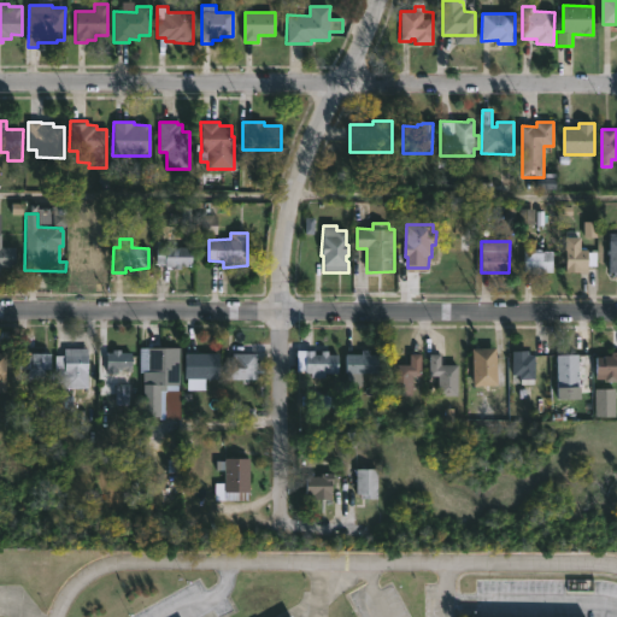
[(576,244),(576,250),(588,250),(588,271),(566,271),(566,244),(576,244)]
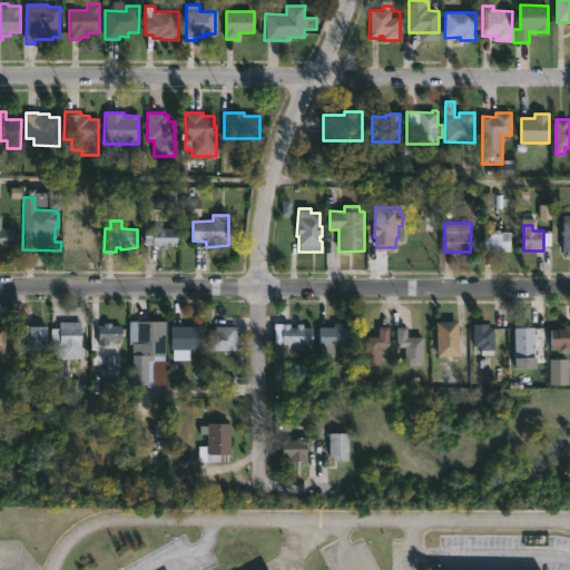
[(159,227),(177,228),(177,246),(160,248),(160,246),(153,246),(153,244),(144,244),(145,227),(159,227)]
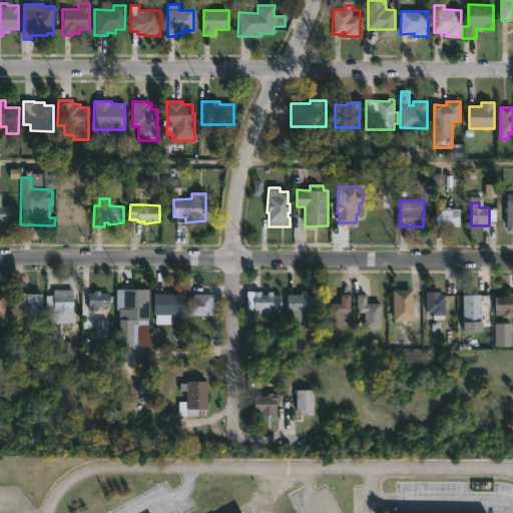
[(0,206),(13,206),(12,222),(0,222),(0,206)]
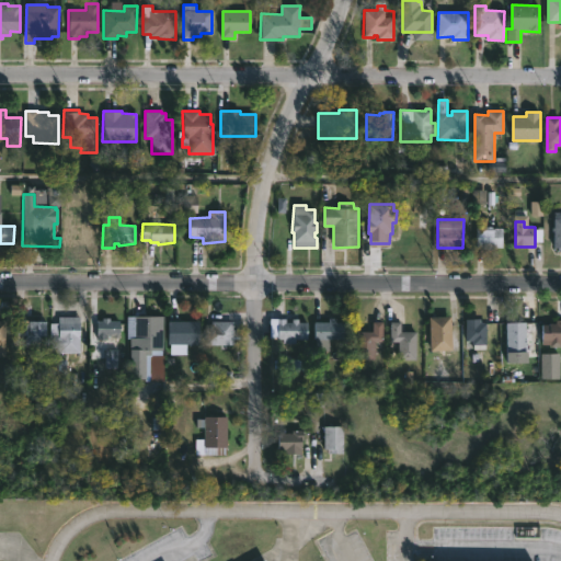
[(492,227),(492,228),(503,229),(503,248),(492,248),(492,250),(487,249),(487,248),(477,248),(477,228),(492,227)]
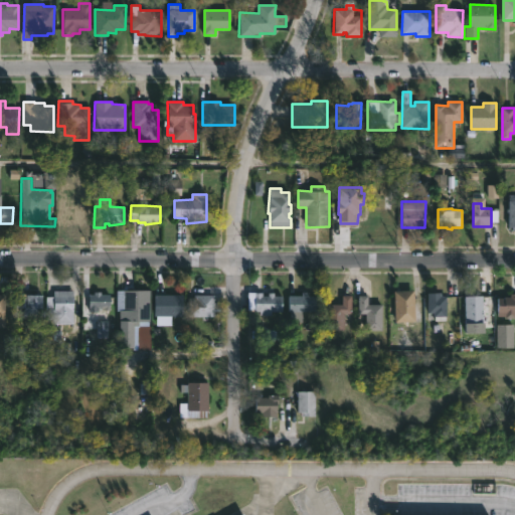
[(415,321),(394,322),(393,291),(413,289),(415,321)]
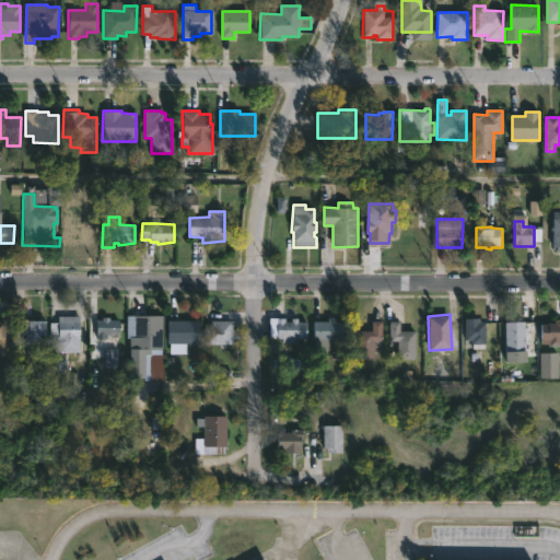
[(156,339),(156,378),(146,378),(146,364),(129,364),(129,339),(126,339),(126,315),(163,316),(163,339),(156,339)]
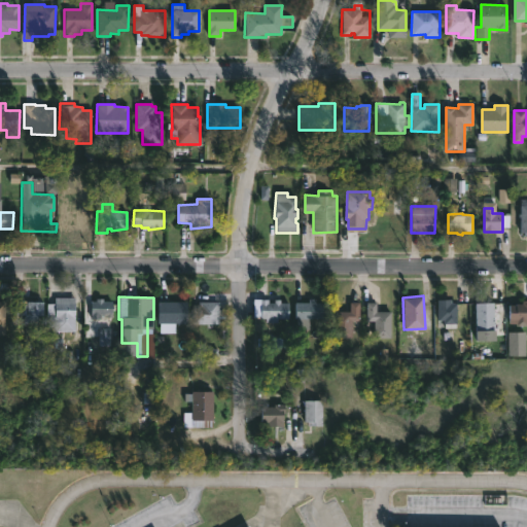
[(75,297),(75,331),(48,332),(46,304),(55,304),(55,297),(75,297)]
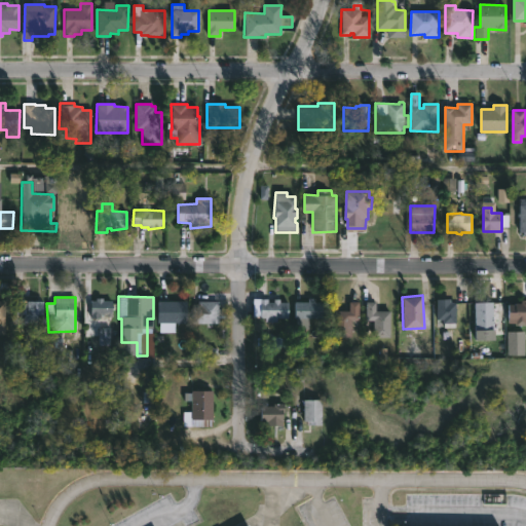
[(103,299),(103,301),(113,301),(112,314),(101,314),(101,318),(90,318),(90,301),(96,301),(96,298),(103,299)]
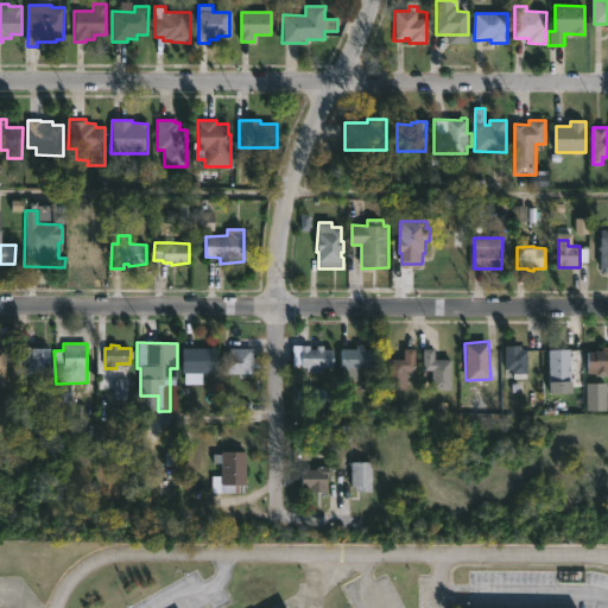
[(519,344),(519,349),(526,348),(526,373),(512,373),(512,368),(504,368),(504,344),(519,344)]
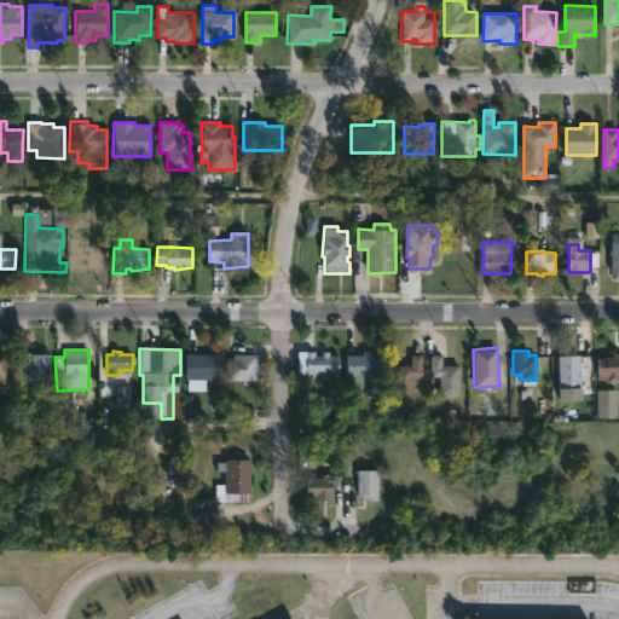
[(371,352),(371,356),(381,356),(380,375),(347,375),(347,356),(364,356),(364,352),(371,352)]
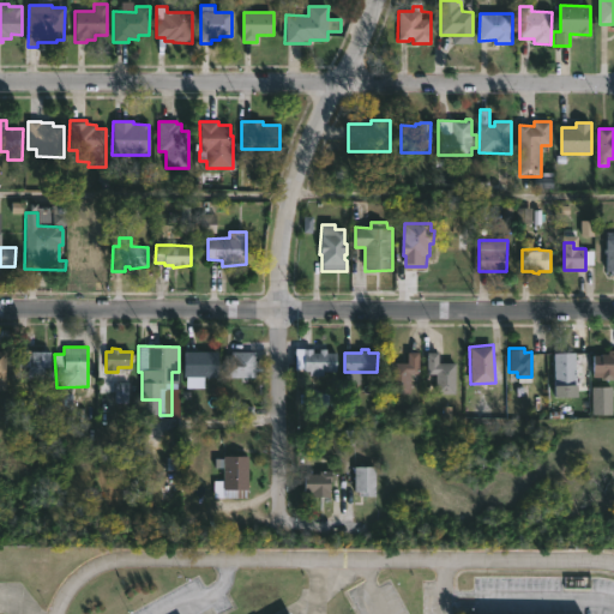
[(326,350),(326,354),(336,354),(336,372),(323,372),(323,377),(309,377),(309,372),(304,372),(304,353),(319,354),(319,350),(326,350)]
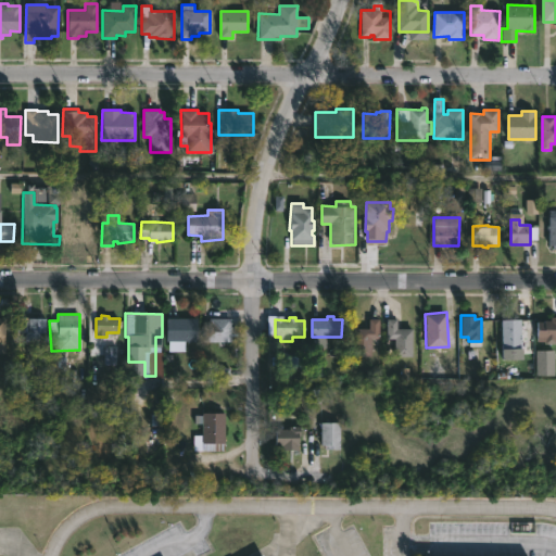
[(555,317),(555,344),(546,344),(546,341),(539,339),(539,321),(550,320),(550,317),(555,317)]
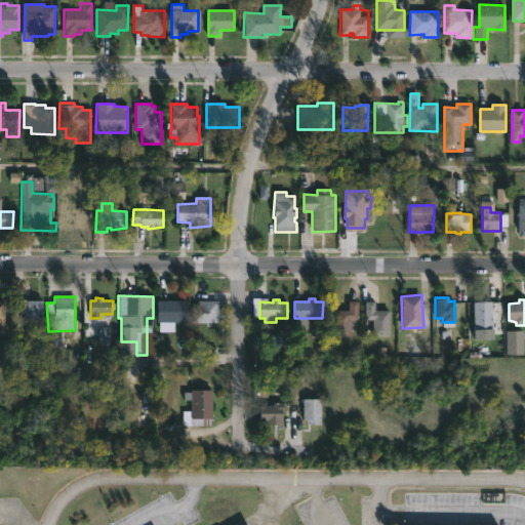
[(31,322),(24,322),(24,314),(27,314),(27,300),(44,301),(43,315),(38,315),(37,322),(31,322)]
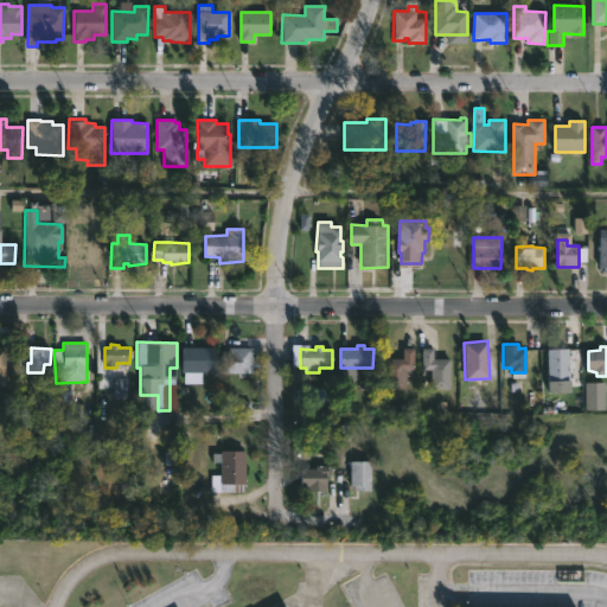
[(216,374),(181,372),(181,347),(216,347),(216,374)]
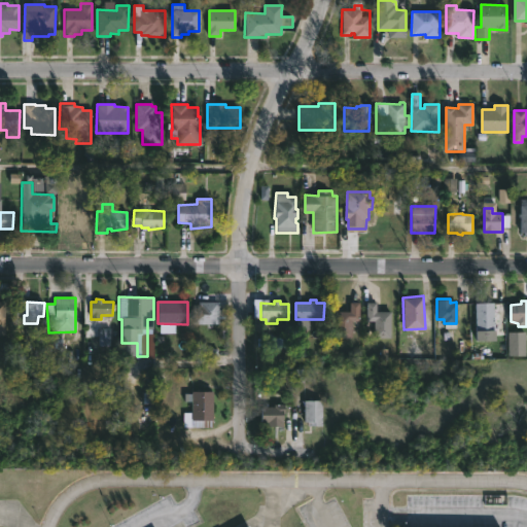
[(219,303),(219,310),(225,310),(225,323),(219,323),(219,324),(192,324),(194,305),(199,305),(199,302),(219,303)]
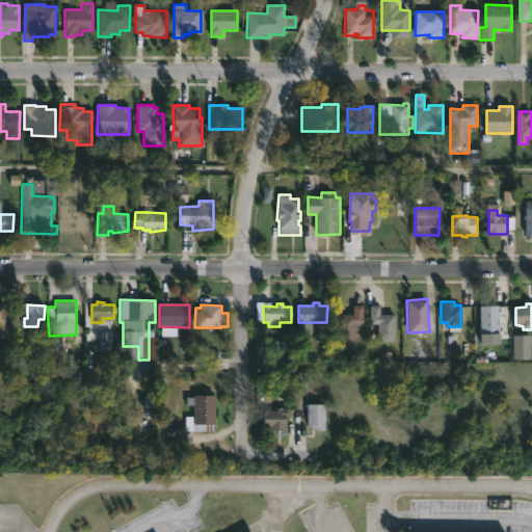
[(498,304),(499,325),(504,325),(505,333),(500,333),(500,342),(480,342),(479,304),(498,304)]
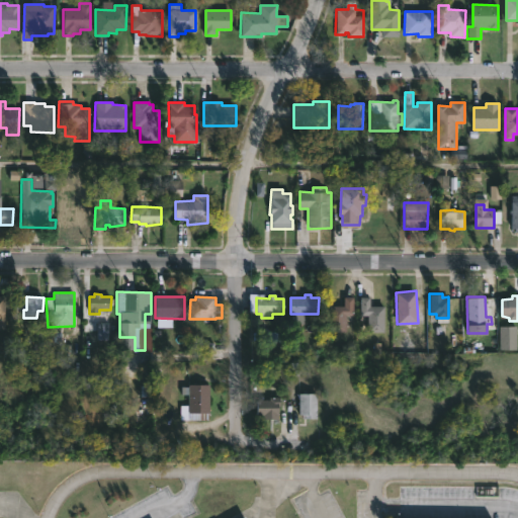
[(346,333),(329,332),(330,307),(344,307),(344,297),(354,297),(354,316),(346,316),(346,333)]
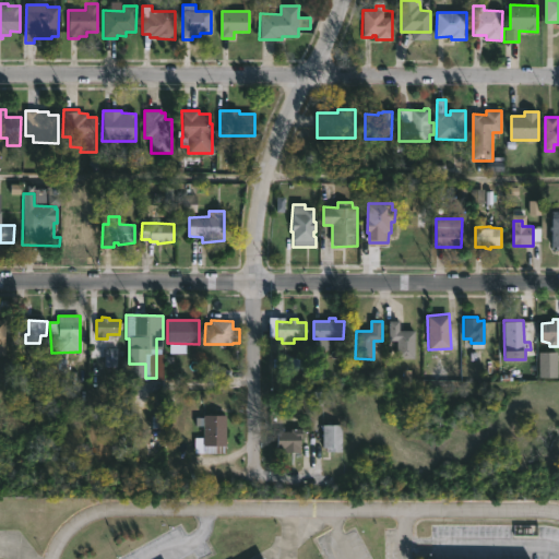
[(400,321),(400,331),(416,331),(415,359),(396,359),(396,342),(389,342),(390,321),(400,321)]
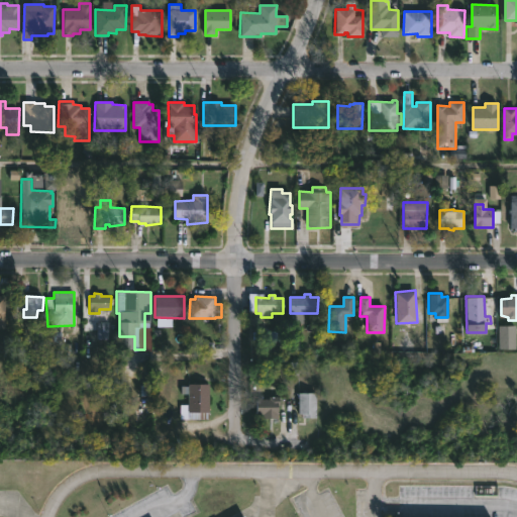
[(516,349),(499,349),(499,326),(516,326),(516,349)]
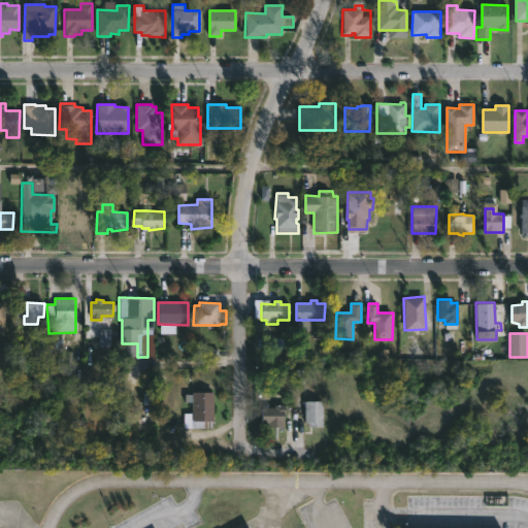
[(192,422),(193,393),(213,393),(213,422),(192,422)]
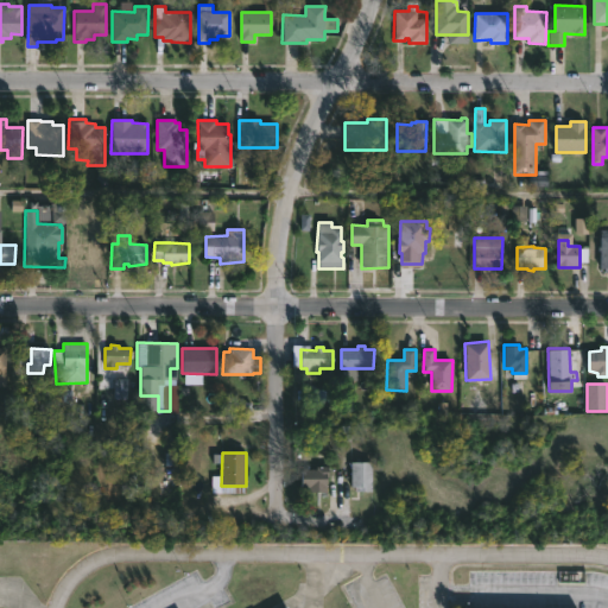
[(372,461),(372,491),(355,491),(355,486),(350,486),(350,461),(372,461)]
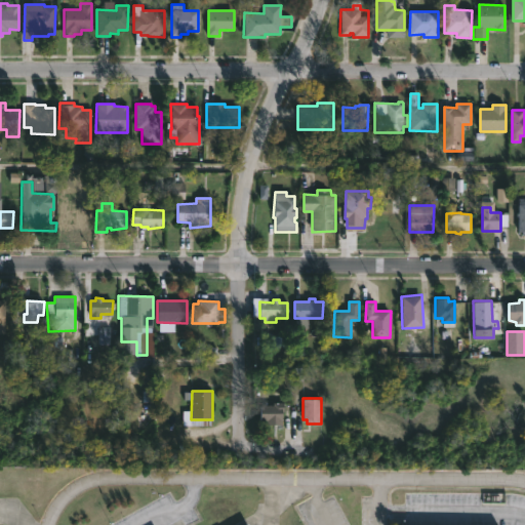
[(283,412),(283,426),(267,425),(267,421),(260,421),(260,406),(273,406),(273,403),(284,403),(284,412),(283,412)]
